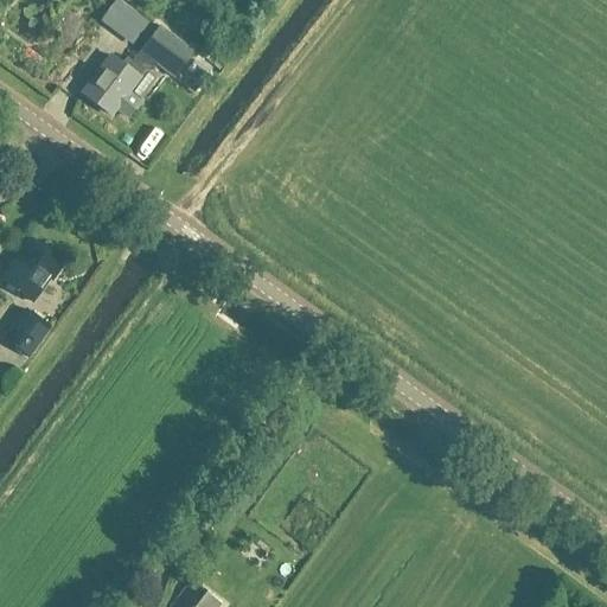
[(125,0),(114,0),(102,17),(121,30),(136,8),(125,0)]
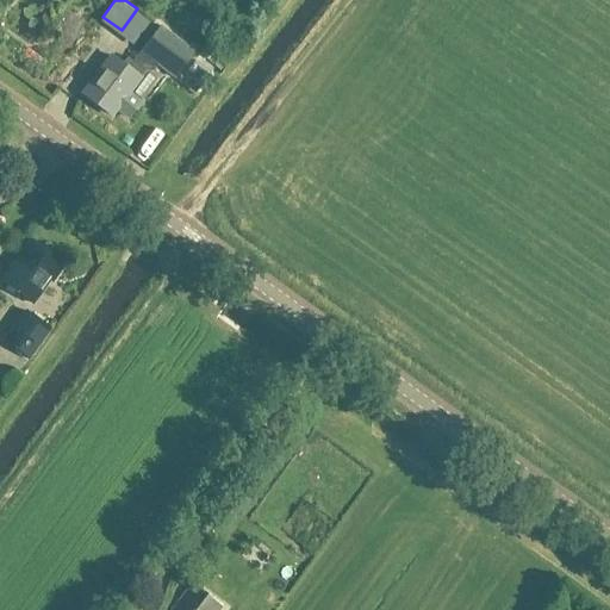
[(195,51),(162,26),(142,53),(157,64),(175,79),(195,51)]
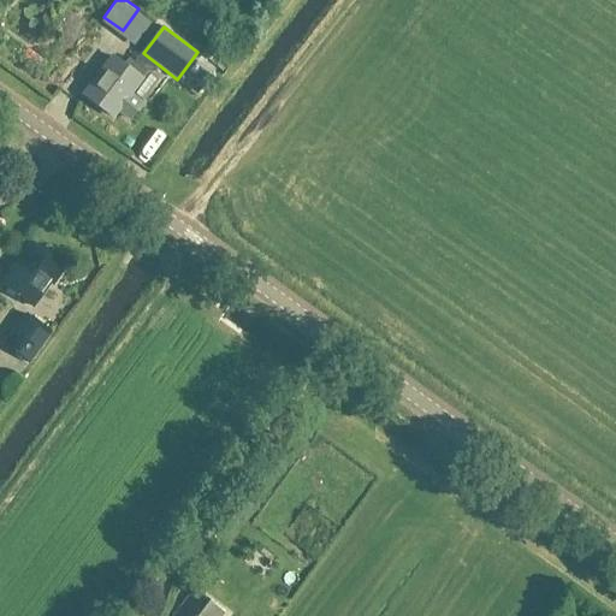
[(159,65),(143,53),(130,70),(113,57),(96,80),(100,82),(88,98),(112,117),(119,108),(132,118),(144,102),(130,93),(142,77),(150,67),(155,71),(159,65)]
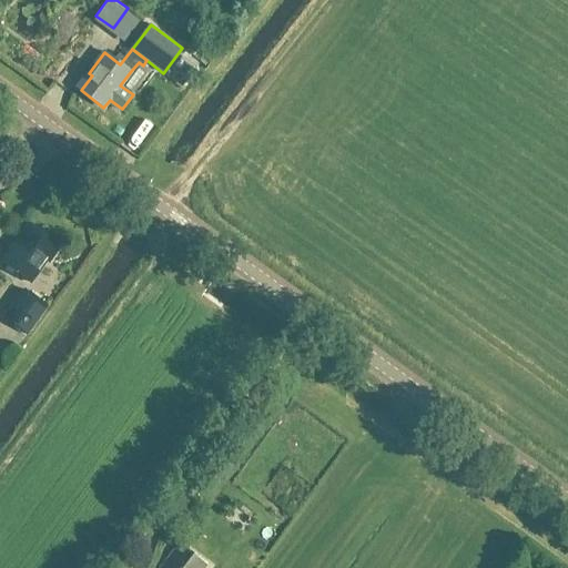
[(183,57),(169,74),(182,85),(198,68),(183,57)]
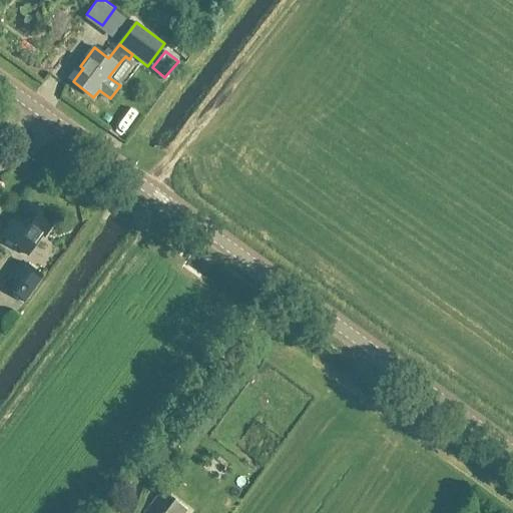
[(42,235),(44,237),(55,222),(27,202),(2,236),(28,255),(42,235)]
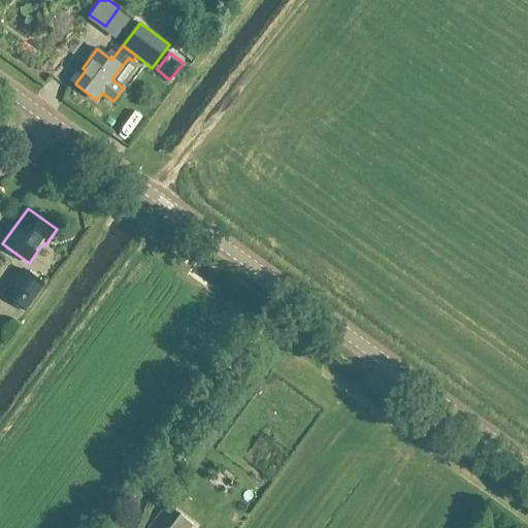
[(26,312),(46,286),(27,271),(6,297),(26,312)]
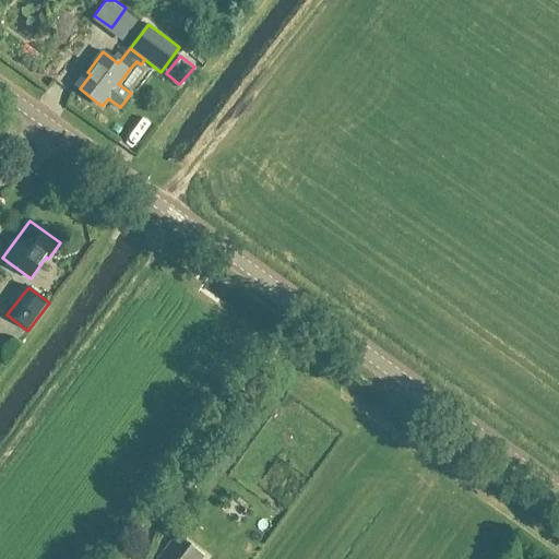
[(201,558),(204,556),(177,535),(158,558),(201,558)]
